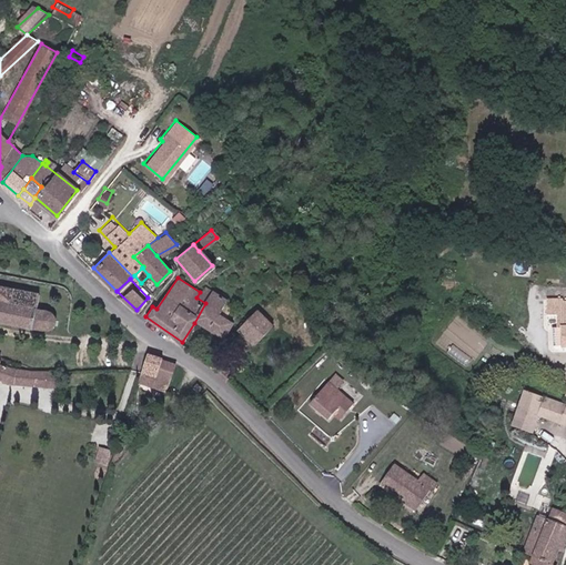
[(0,318),(47,329),(53,324),(54,318),(47,310),(50,295),(0,283),(0,318)]
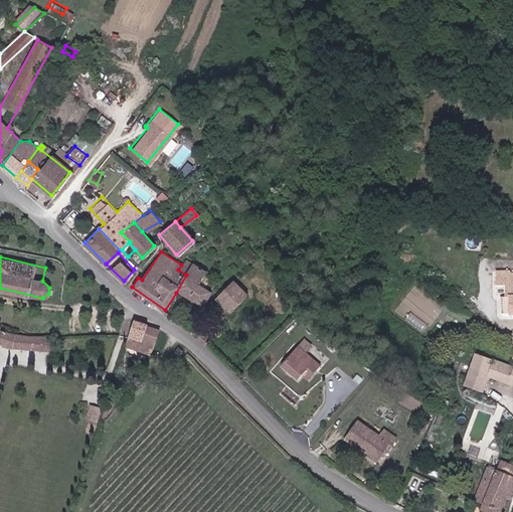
[(186,275),(176,293),(200,308),(209,294),(195,285),(203,273),(184,260),(181,265),(178,270),(186,275)]
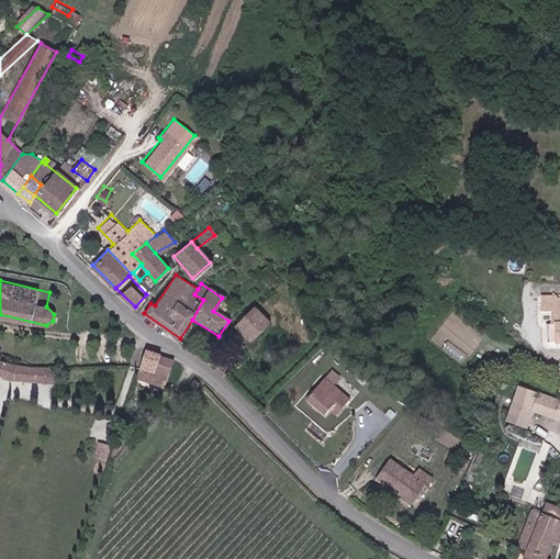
[(559,295),(556,295),(556,293),(541,293),(541,309),(550,309),(551,321),(555,321),(555,342),(559,341),(559,295)]
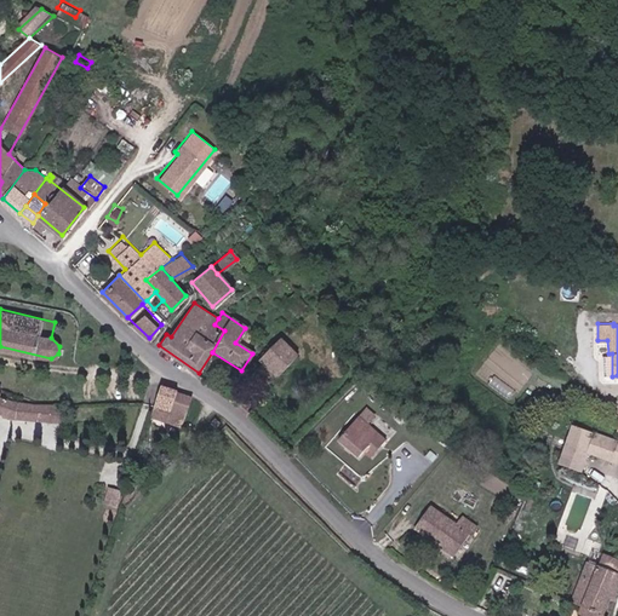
[(258,360),(276,378),(286,367),(295,374),(302,367),(293,358),(297,356),(279,338),(258,360)]
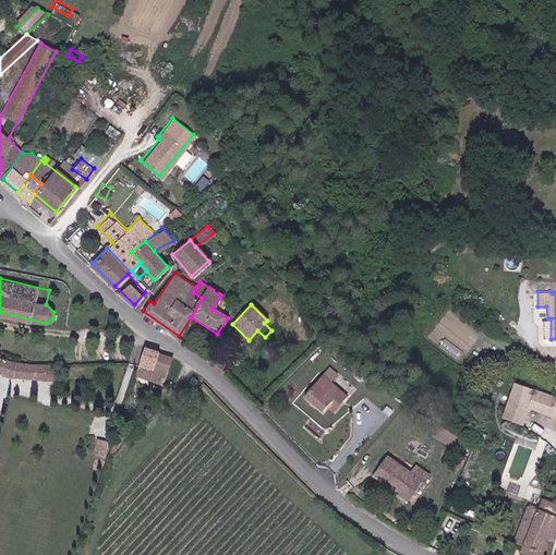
[(541,318),(540,340),(550,339),(550,318),(541,318)]
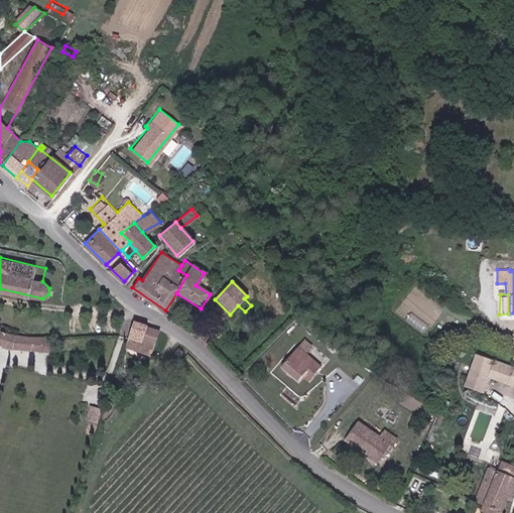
[(139,350),(148,326),(133,319),(125,345),(139,350)]
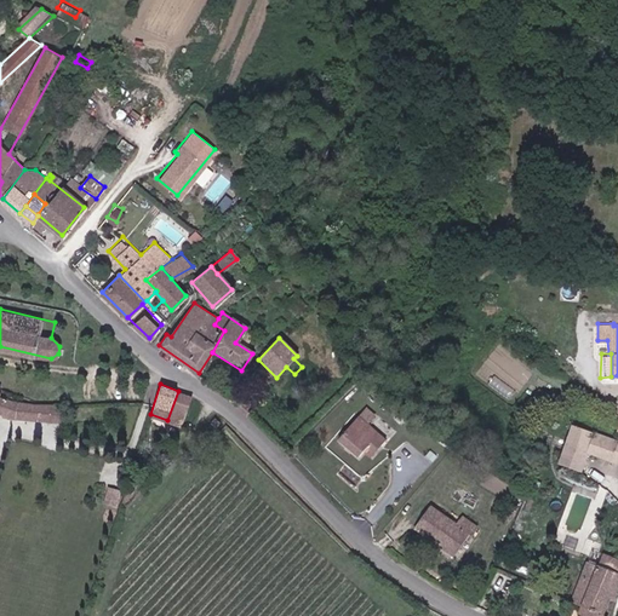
[(0,410),(15,416),(47,419),(49,401),(21,399),(0,395),(0,389),(0,410)]
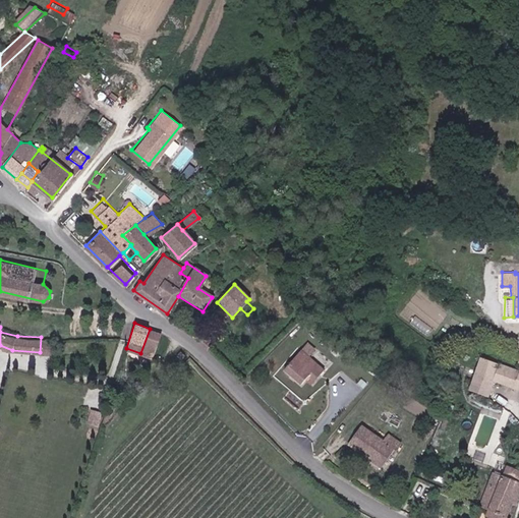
[(160,333),(150,329),(140,353),(152,357),(160,333)]
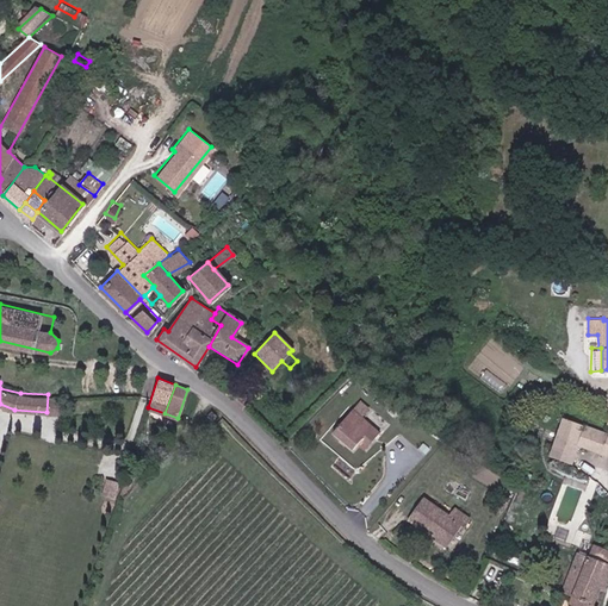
[(352,449),(367,432),(367,433),(372,426),(354,410),(334,431),(352,449)]
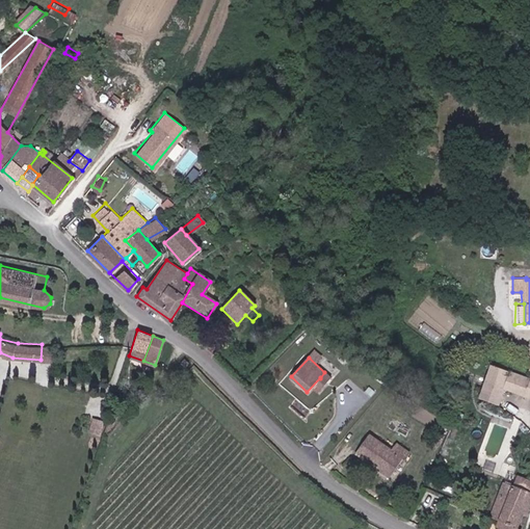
[(500,389),(512,393),(518,376),(487,365),(476,399),(494,405),(500,389)]
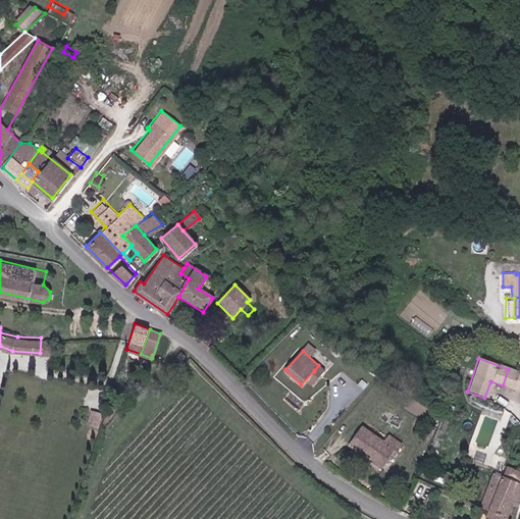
[(325,371),(318,365),(314,371),(320,376),(325,371)]
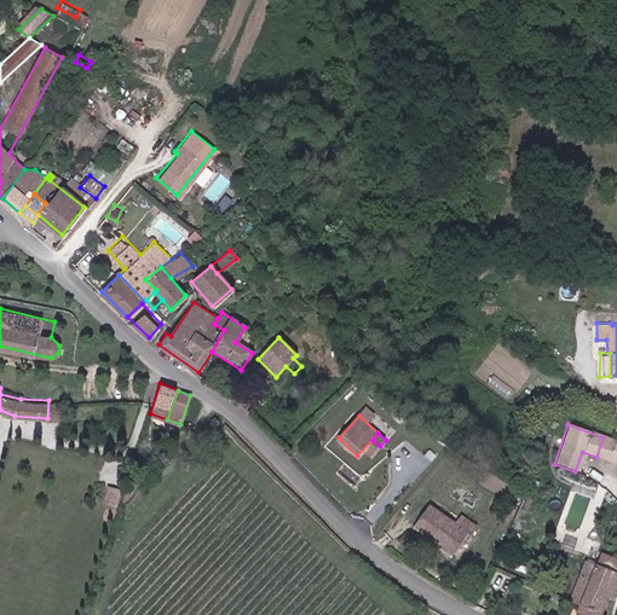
[(607,460),(615,442),(605,439),(599,458),(607,460)]
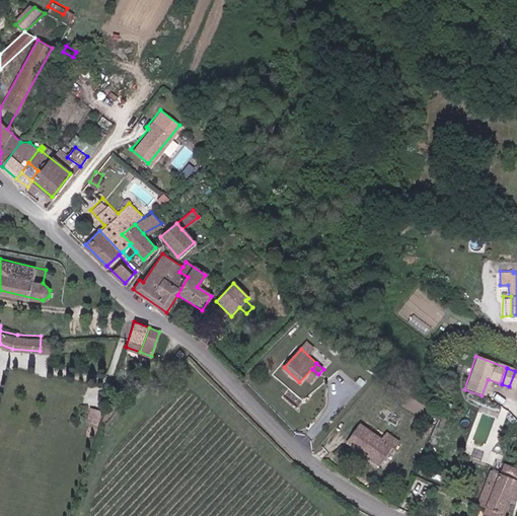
[(312,369),(306,378),(311,382),(318,374),(312,369)]
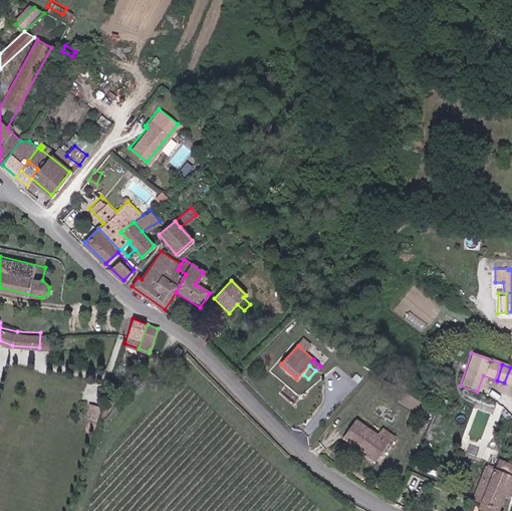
[(375,433),(354,419),(341,436),(355,447),(358,444),(371,454),(376,448),(380,451),(387,442),(389,444),(394,438),(379,428),(375,433)]
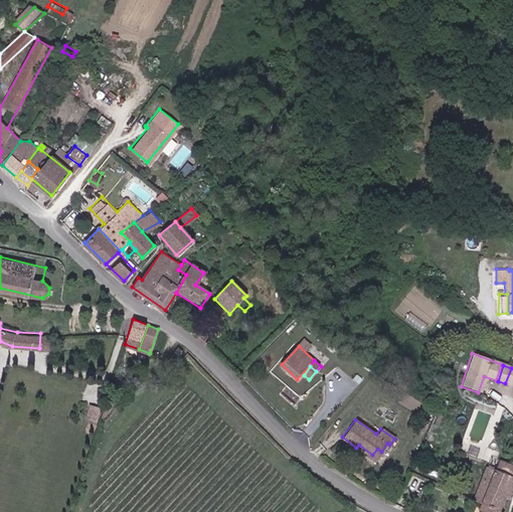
[(359,445),(356,448),(374,461),(381,452),(377,449),(372,455),(359,445)]
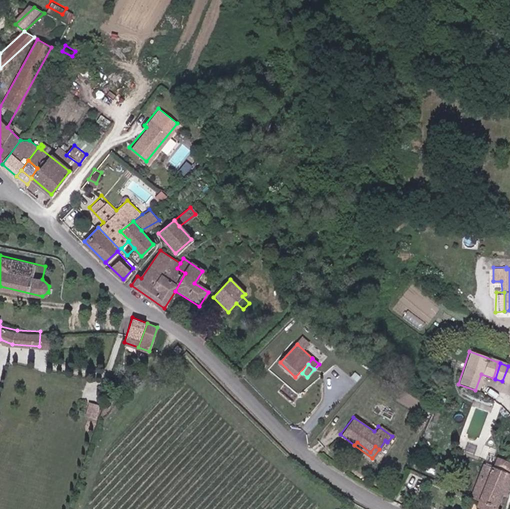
[(485,458),(494,461),(509,468),(509,462),(487,454),(485,458)]
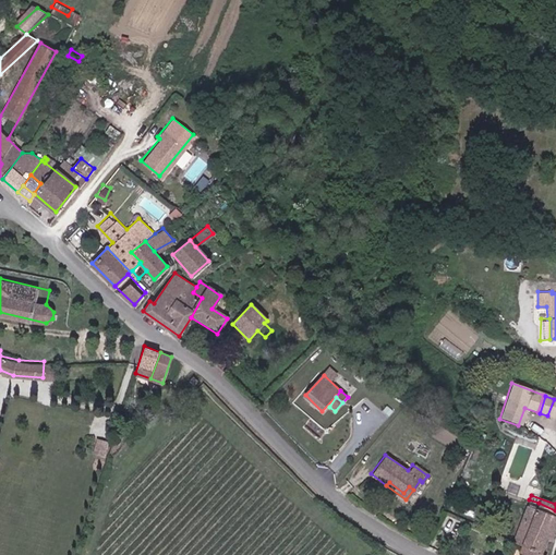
[(528,505),(536,508),(539,503),(529,499),(528,505)]
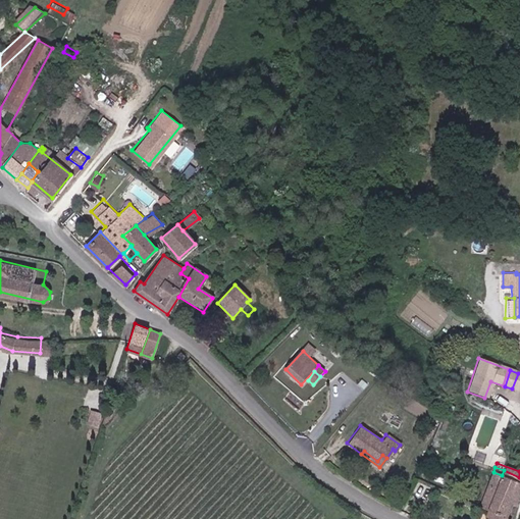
[(519,482),(519,477),(504,470),(502,475),(519,482)]
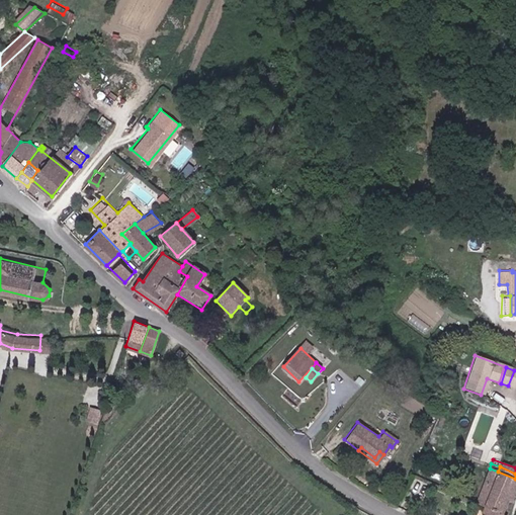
[(490,468),(478,501),(487,504),(498,471),(490,468)]
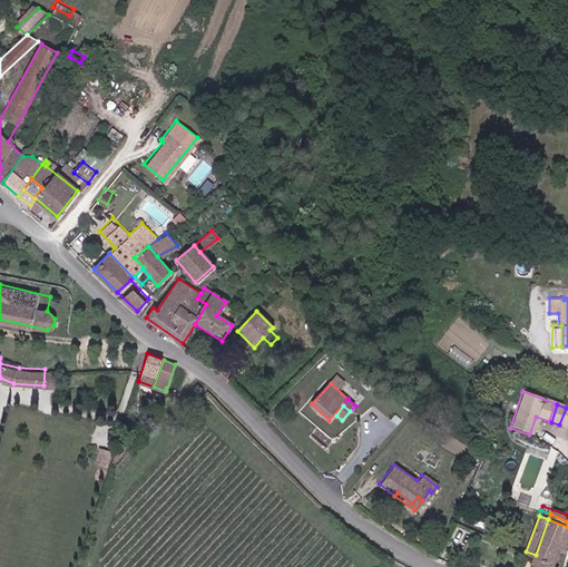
[(567,527),(548,519),(536,555),(552,563),(559,549),(564,551),(567,536),(567,527)]
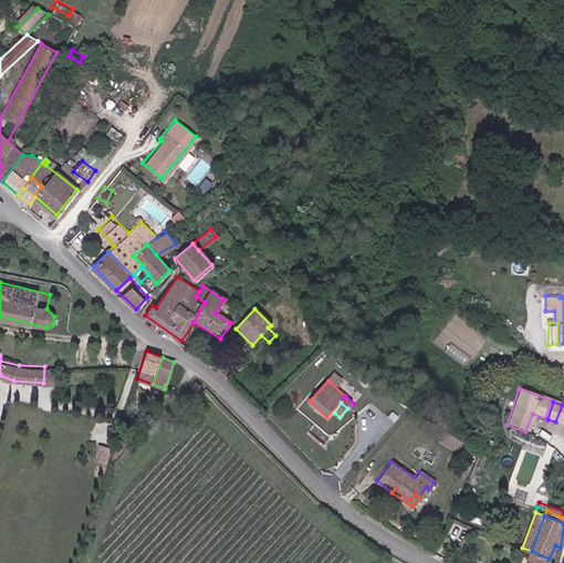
[(551,562),(553,561),(549,559),(532,551),(530,558),(534,560),(532,562),(551,562)]
